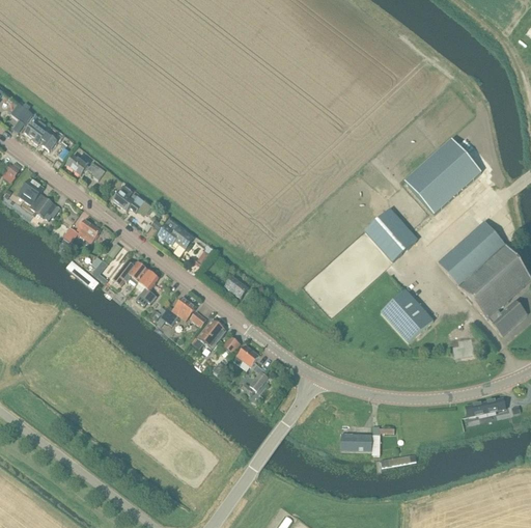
[(10,114),(25,124),(33,113),(19,103),(10,114)]
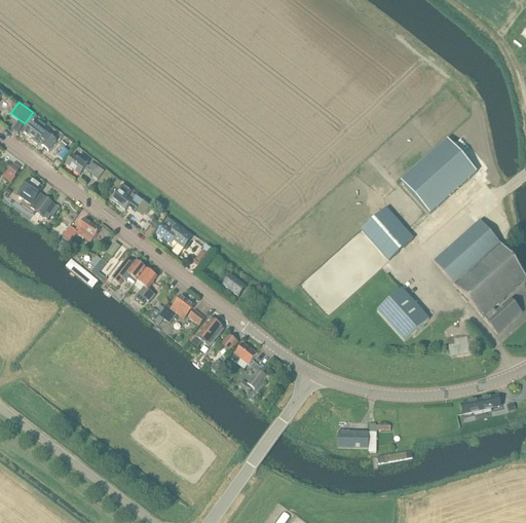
[(45,132),(41,129),(45,124),(39,120),(36,124),(32,121),(25,132),(31,137),(30,138),(37,143),(41,138),(45,141),(42,145),(48,149),(55,140),(49,135),(48,135),(44,133),(45,132)]
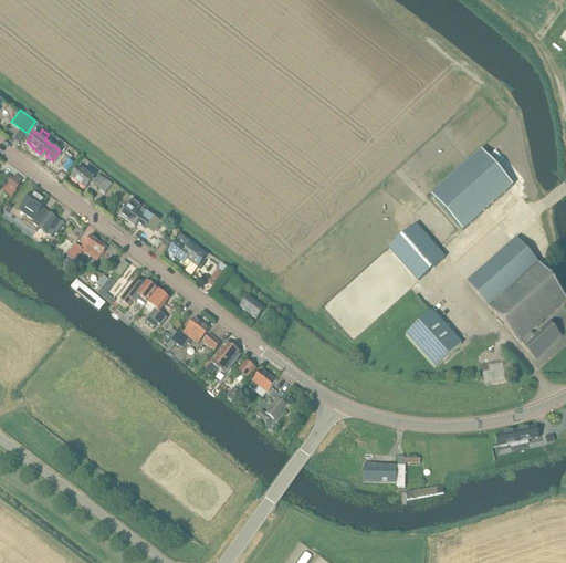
[(481,148),(431,194),(462,229),(513,184),(481,148)]
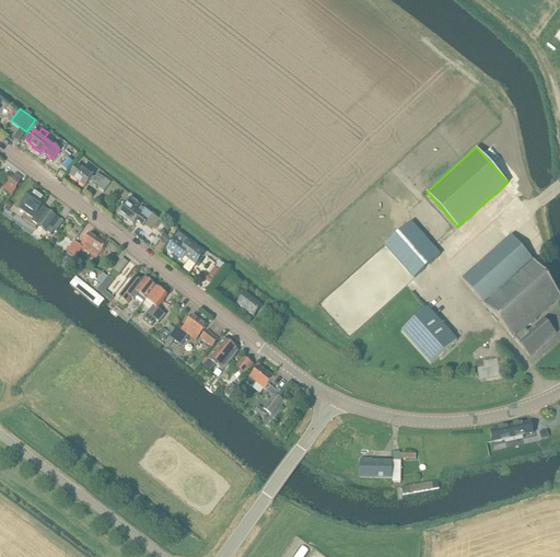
[(68,155),(61,163),(67,167),(72,159),(68,155)]
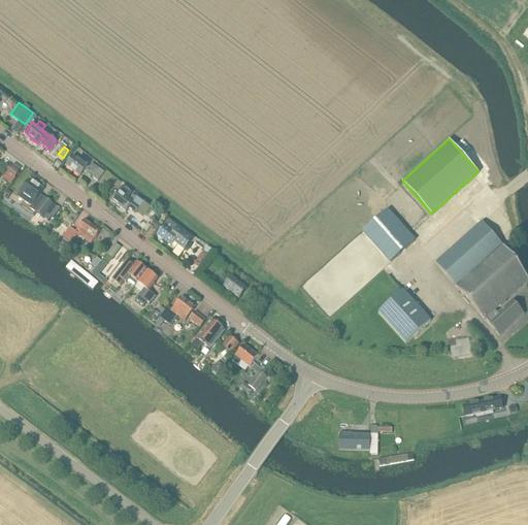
[(78,159),(73,155),(66,164),(79,173),(83,169),(85,171),(87,168),(94,173),(93,175),(98,178),(104,170),(93,161),(89,166),(84,162),(86,159),(81,155),(78,159)]
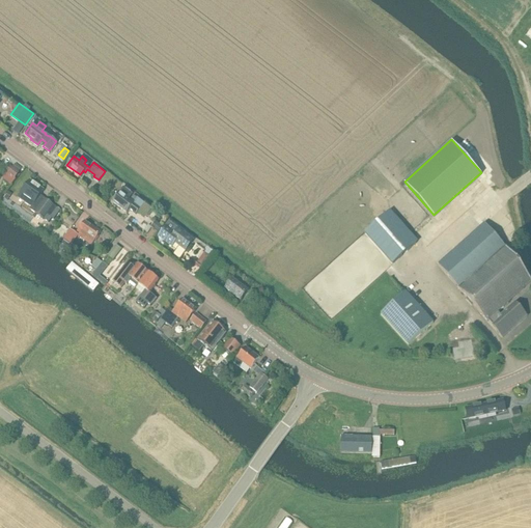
[(57,158),(54,163),(59,167),(63,162),(57,158)]
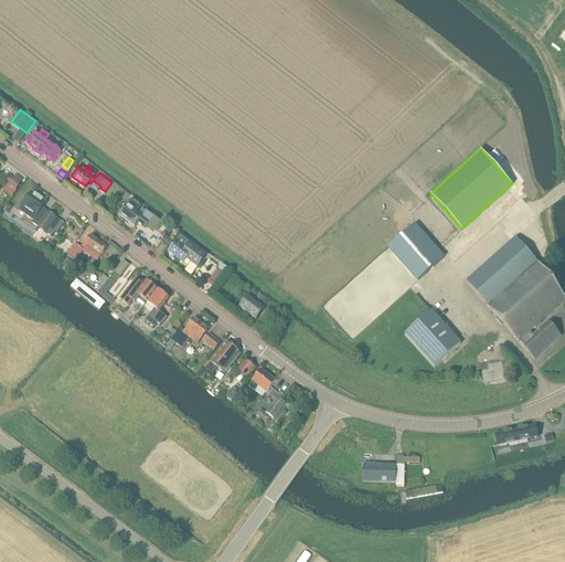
[(14,187),(19,181),(10,175),(6,180),(14,187)]
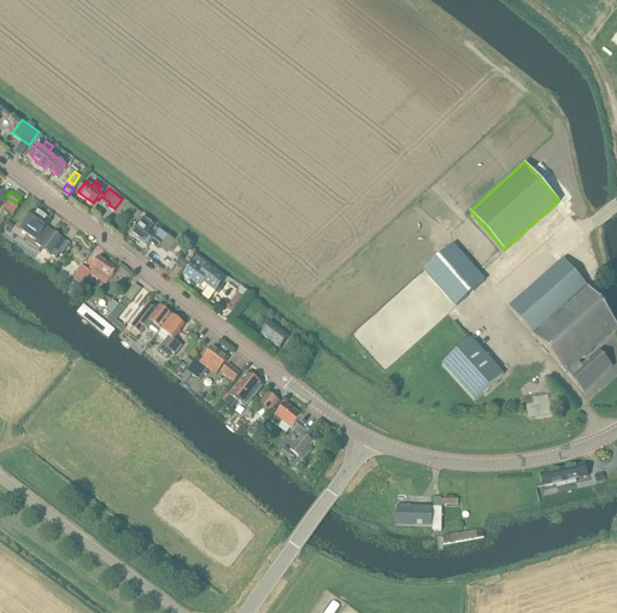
[(34,206),(22,224),(39,236),(35,240),(41,245),(51,252),(54,254),(57,255),(59,252),(60,251),(63,252),(70,242),(62,236),(52,229),(51,230),(46,227),(47,224),(51,218),(34,206)]
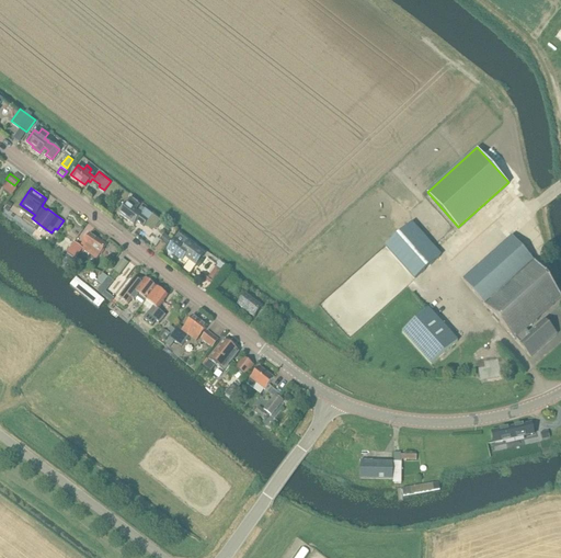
[(126,202),(119,211),(134,221),(136,218),(144,224),(145,223),(152,213),(141,205),(137,209),(136,209),(140,203),(130,196),(126,202)]
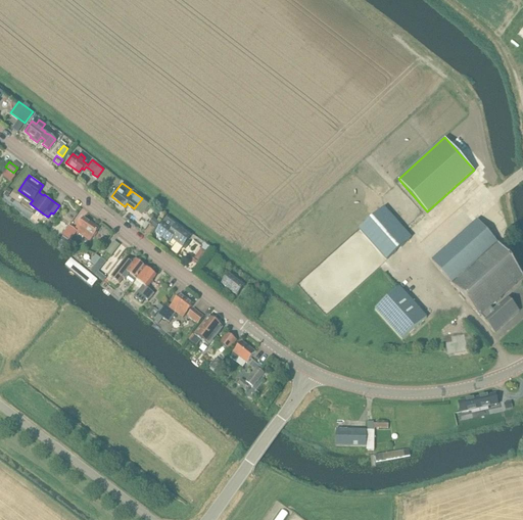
[(412,236),(384,205),(359,227),(386,258),(412,236)]
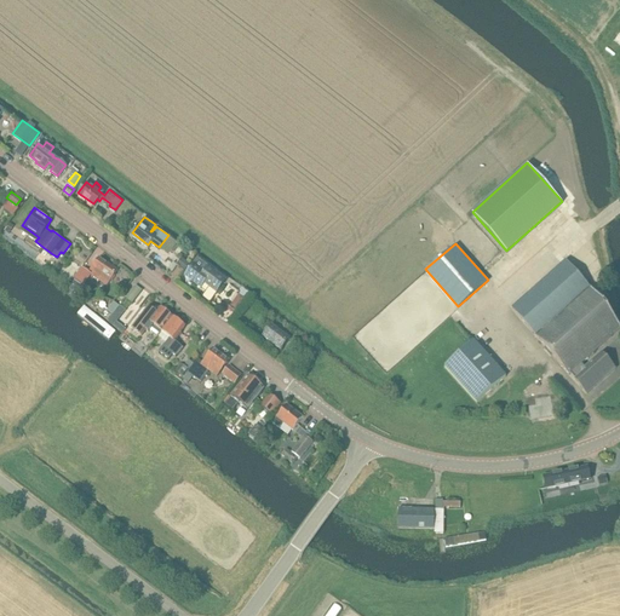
[(90,268),(93,269),(91,274),(107,285),(110,277),(118,268),(99,254),(90,268)]
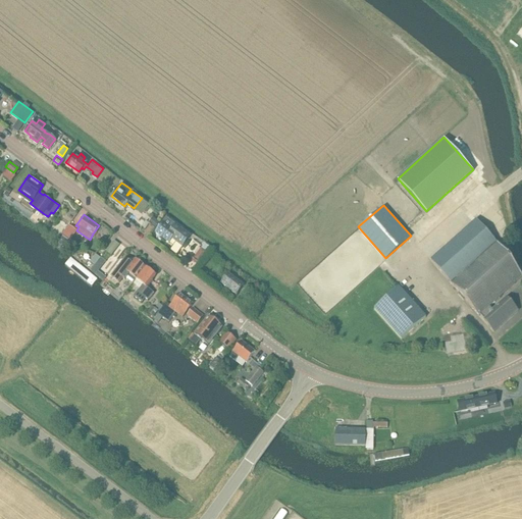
[(152,215),(148,220),(149,221),(155,226),(159,220),(152,215)]
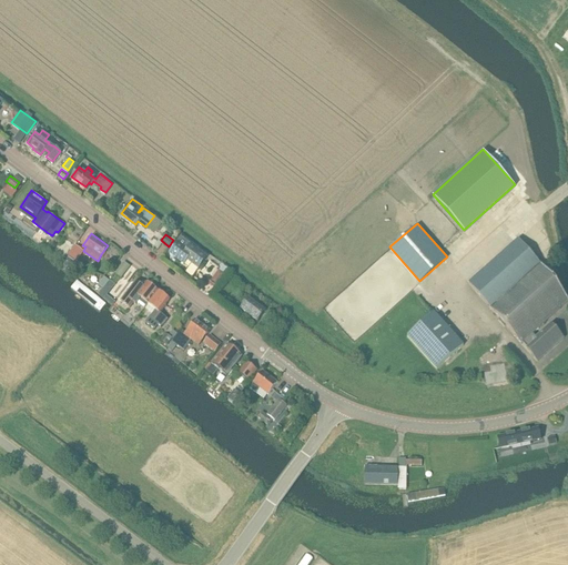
[(184,262),(188,259),(198,266),(206,255),(181,235),(169,251),(184,262)]
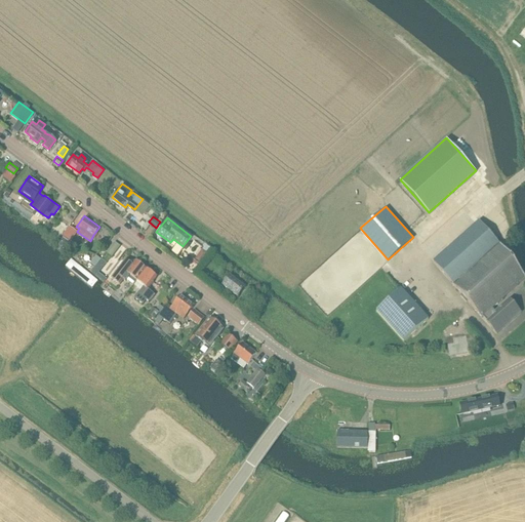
[(486,321),(495,332),(521,311),(510,297),(495,310),(492,307),(524,277),(524,275),(479,219),(433,259),(482,316),(483,315),(487,320),(486,321)]
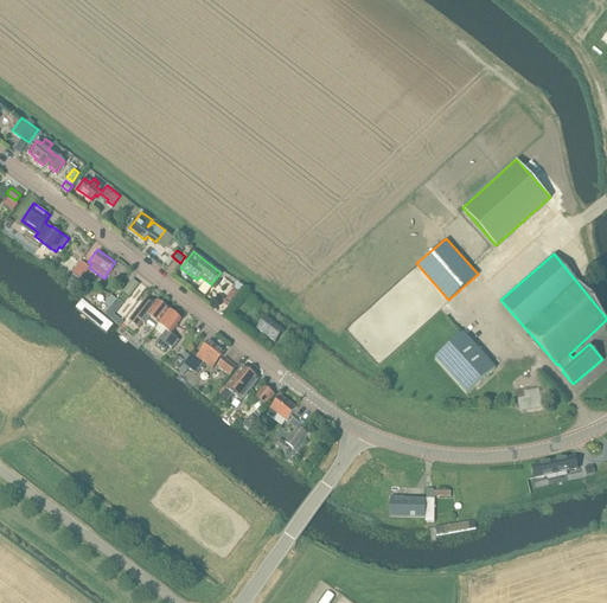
[(89,265),(87,264),(81,260),(72,271),(81,277),(89,265)]
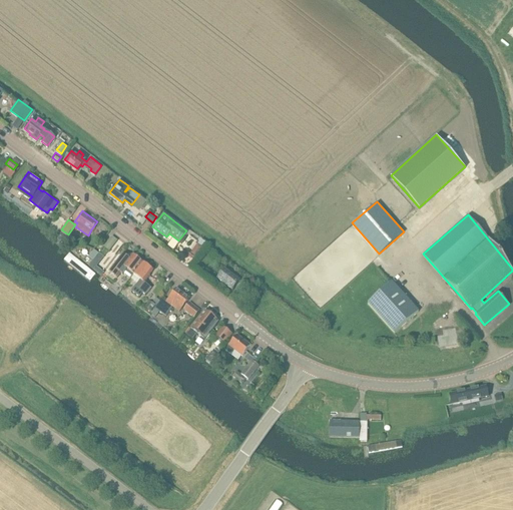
[(197,252),(191,247),(188,251),(194,257),(197,252)]
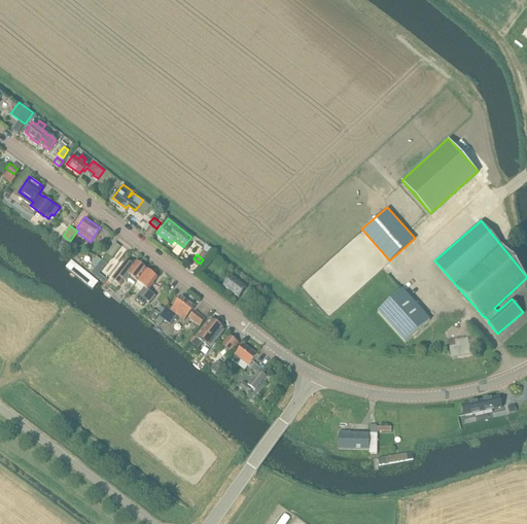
[(66,265),(93,287),(98,279),(72,257),(66,265)]
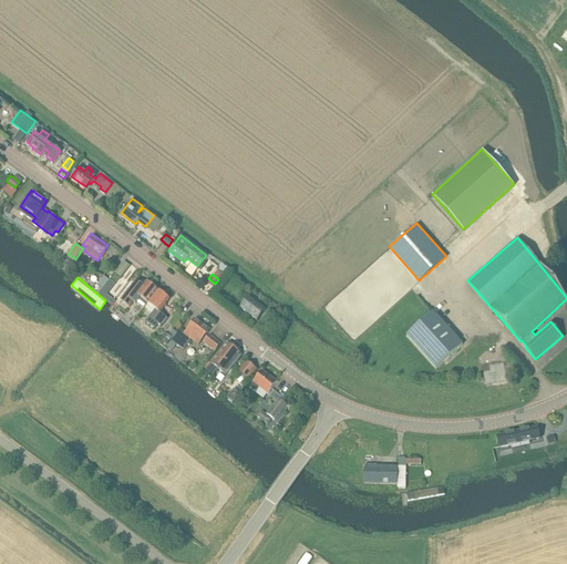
[(129,287),(121,298),(129,305),(133,300),(136,301),(137,300),(144,306),(145,304),(147,300),(157,287),(146,279),(143,284),(137,279),(135,280),(130,287),(129,287)]
